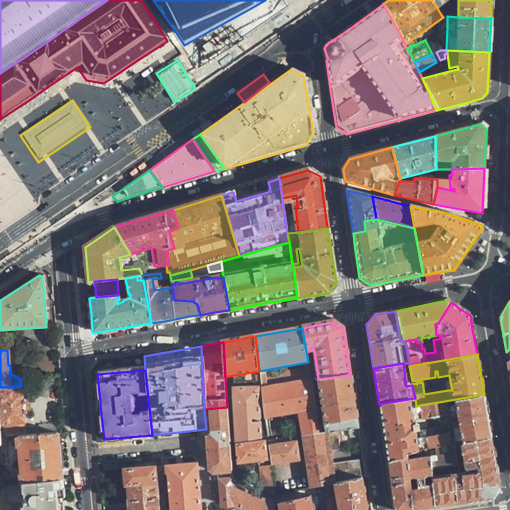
[(258,372),(230,377),(231,385),(243,383),(258,380),(258,375),(258,372)]
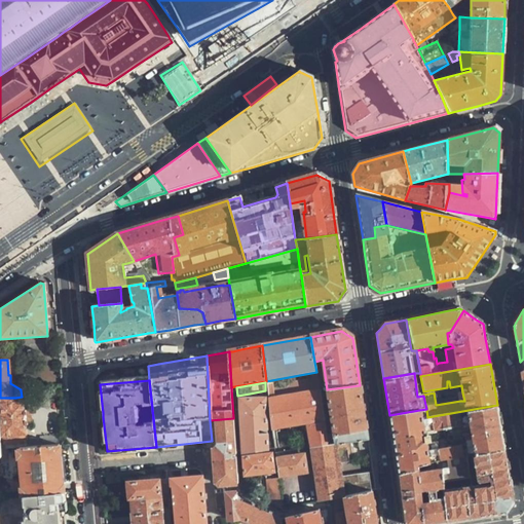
[(326,416),(322,385),(275,391),(275,383),(265,385),(265,390),(270,438),(273,437),(272,427),(306,422),(310,448),(326,446),(324,436),(329,435),(328,421),(328,418),(326,419),(326,416)]
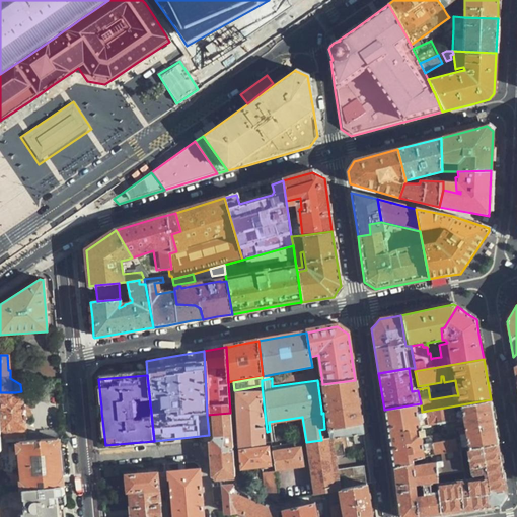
[(340,437),(351,436),(361,434),(358,404),(355,380),(322,384),(325,410),(321,411),(321,414),(323,413),(323,416),(326,415),(327,428),(324,429),(319,430),(321,440),(325,439),(340,437)]
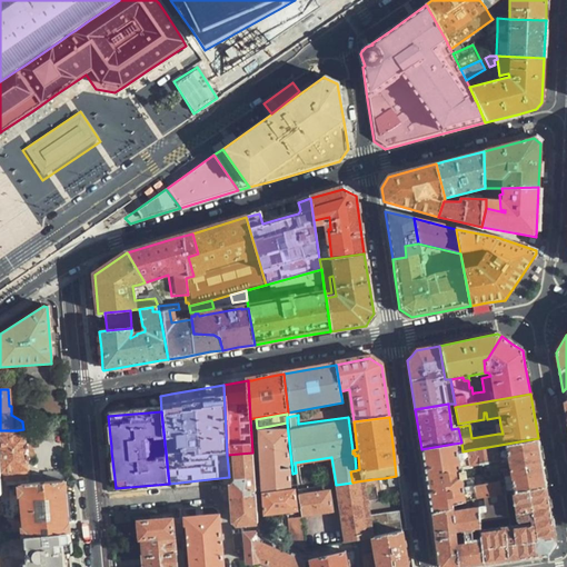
[(270,426),(257,428),(261,491),(287,488),(288,491),(291,490),(295,490),(294,486),(288,487),(284,429),(271,431),(270,426)]
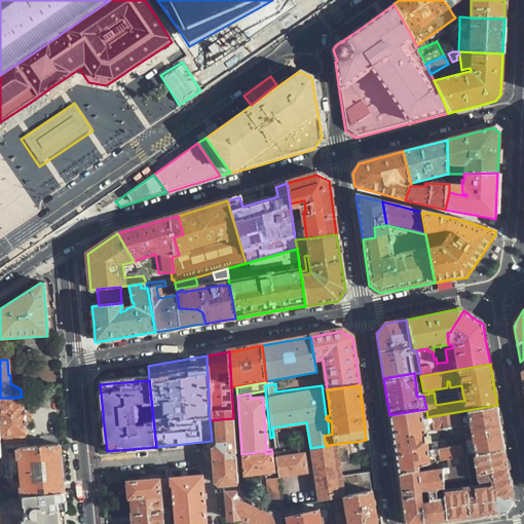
[(0,448),(4,448),(19,448),(25,447),(24,436),(26,435),(25,427),(31,426),(30,419),(30,412),(24,412),(24,404),(16,404),(15,398),(0,398),(0,448)]
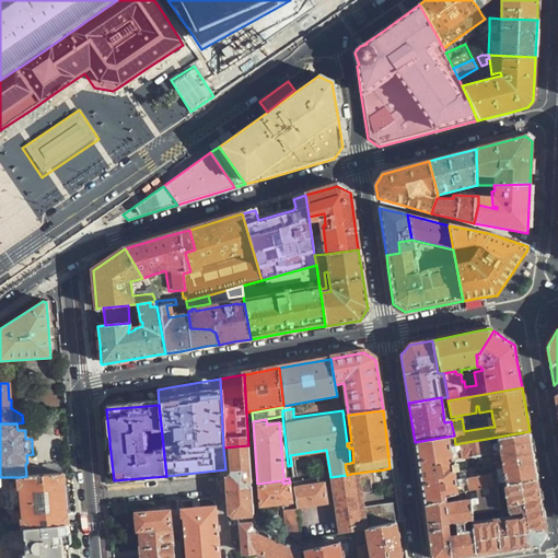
[(467,492),(537,478),(534,456),(530,431),(455,444),(449,445),(452,463),(455,462),(463,461),(463,458),(489,454),(489,456),(501,454),(504,473),(490,475),(490,472),(478,474),(477,474),(476,475),(476,476),(476,477),(476,478),(466,479),(464,472),(453,474),(456,493),(467,492)]
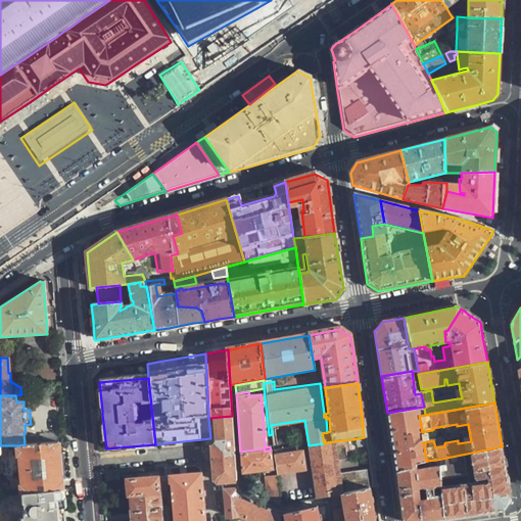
[(392,442),(396,471),(415,467),(415,464),(426,461),(423,442),(422,438),(422,432),(419,416),(417,408),(387,413),(392,442)]
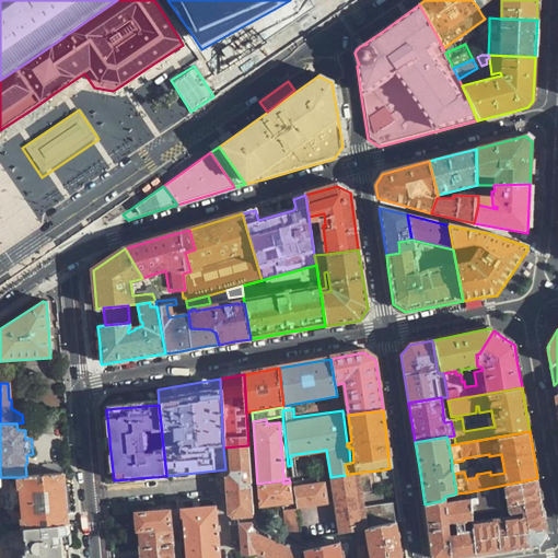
[(248,445),(223,448),(225,469),(225,474),(227,487),(230,519),(240,518),(253,516),(248,445)]
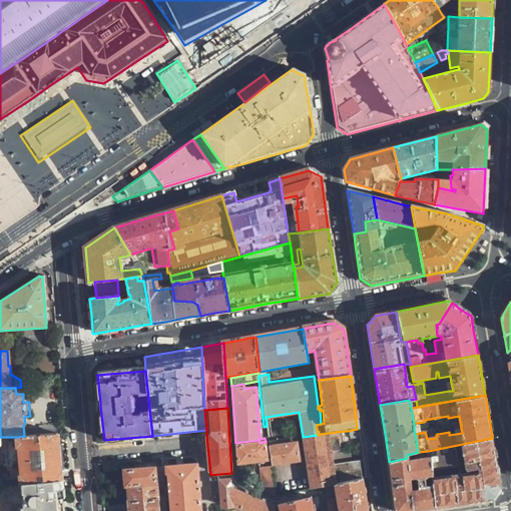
[(27,435),(52,433),(52,425),(26,427),(27,435)]
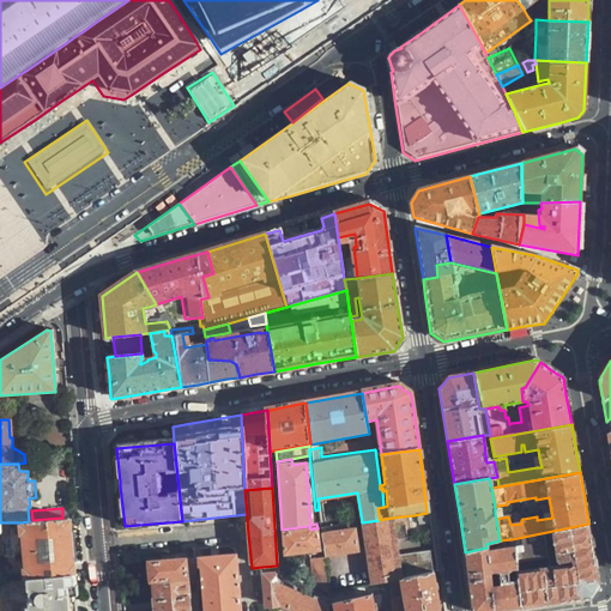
[(417,526),(429,525),(427,513),(415,515),(417,526)]
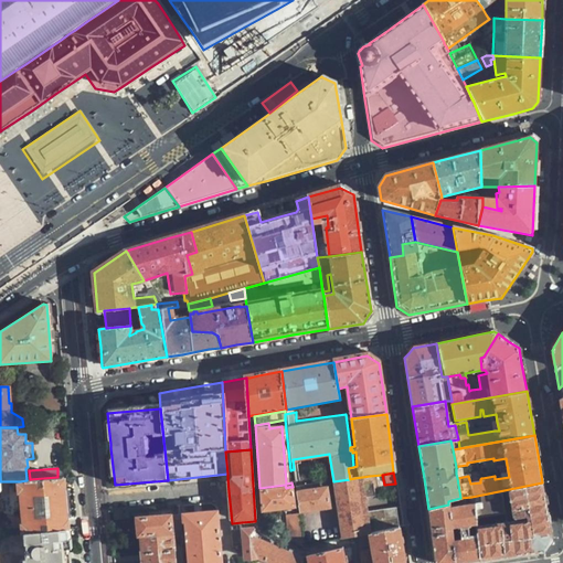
[(370,476),(354,478),(359,501),(373,499),(370,476)]
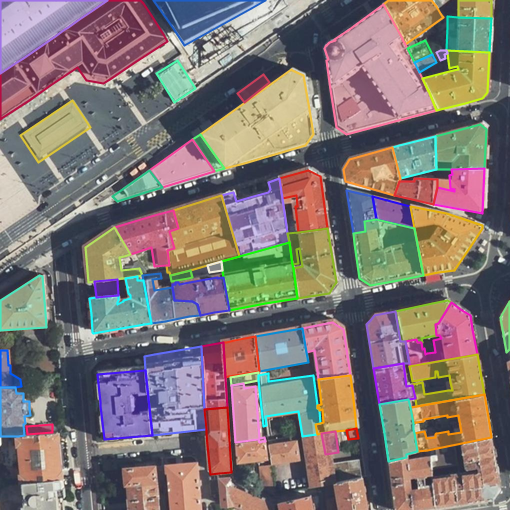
[(305,458),(310,488),(323,486),(329,485),(327,468),(325,454),(321,433),(317,434),(302,436),(305,458)]
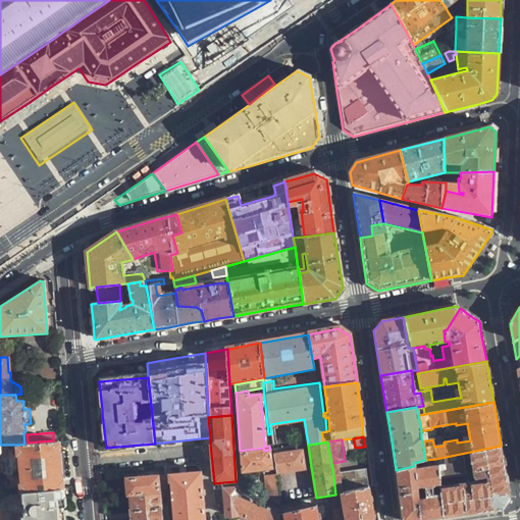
[(60,480),(57,443),(24,444),(18,445),(22,492),(60,489),(60,484),(60,480)]
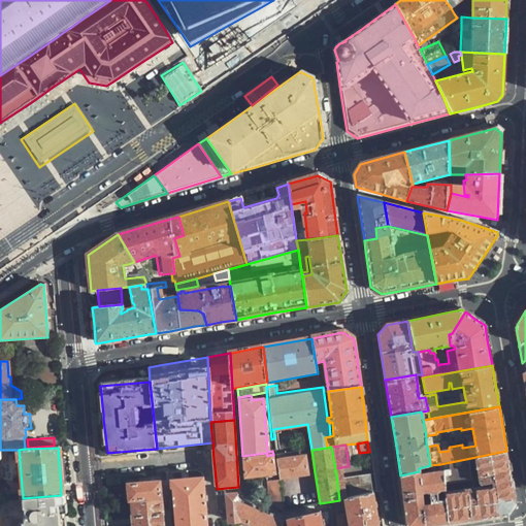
[(449,523),(469,520),(507,515),(516,503),(513,485),(506,451),(440,464),(441,470),(449,523)]
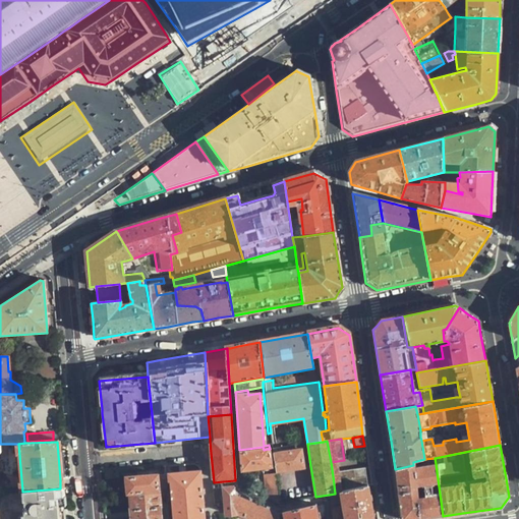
[(287,453),(286,447),(270,449),(273,466),(274,472),(301,468),(299,451),(287,453)]
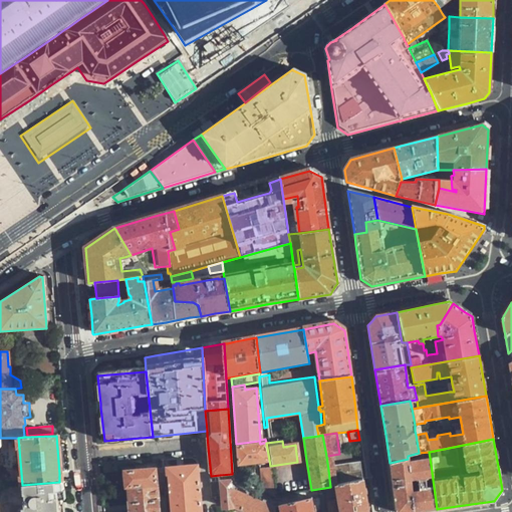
[(260,444),(237,447),(237,465),(263,461),(267,461),(263,443),(260,444)]
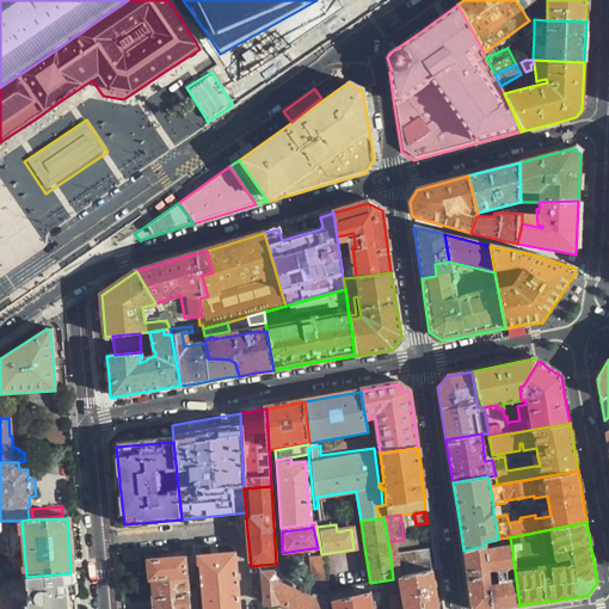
[(508,607),(520,606),(511,545),(485,548),(494,608),(502,608),(508,607)]
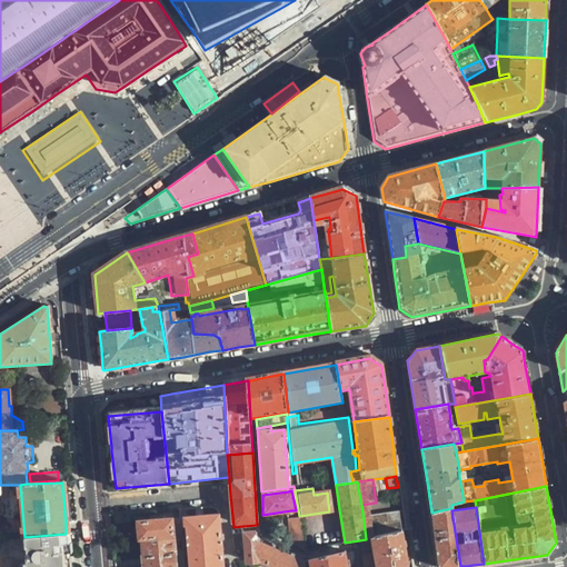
[(460,566),(451,510),(451,508),(431,513),(439,566),(460,566)]
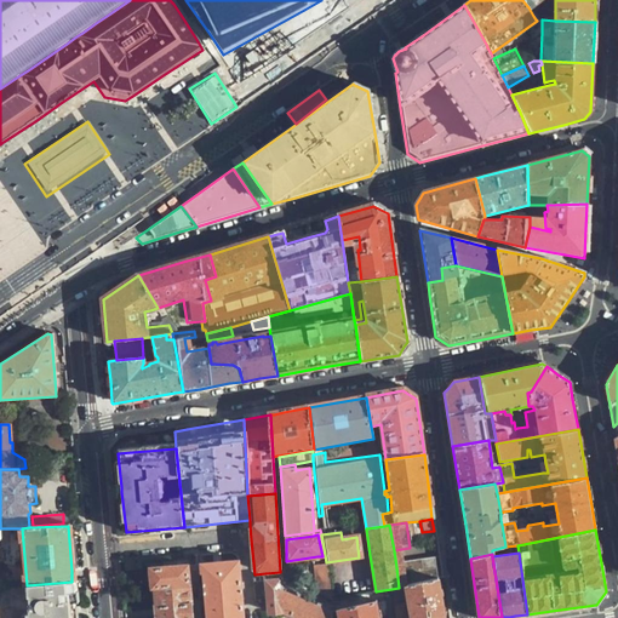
[(396,567),(399,588),(402,587),(405,585),(436,579),(441,578),(438,560),(396,567)]
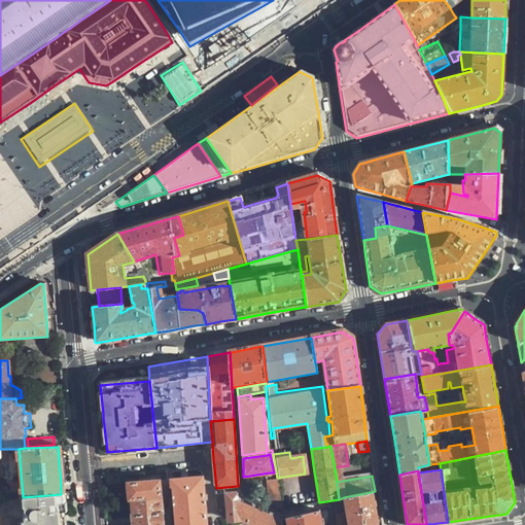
[(205,524),(201,477),(185,479),(171,481),(174,524),(205,524)]
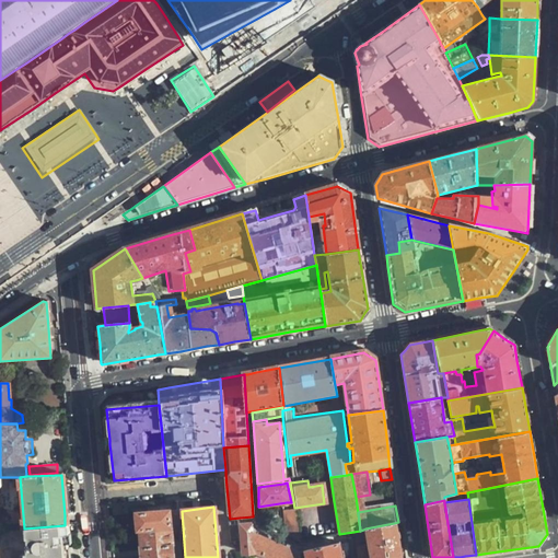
[(176,526),(175,510),(169,511),(146,513),(132,514),(134,531),(135,531),(136,548),(135,548),(135,557),(179,557),(178,543),(171,543),(171,527),(176,526)]
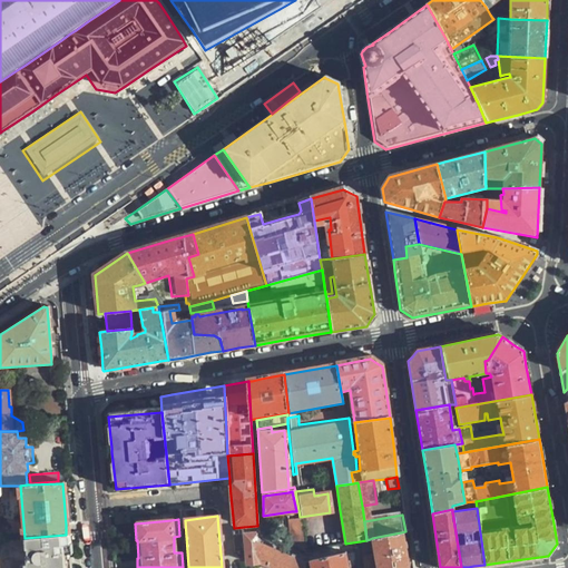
[(287,536),(289,544),(305,551),(306,551),(301,519),(293,519),(285,521),(287,536)]
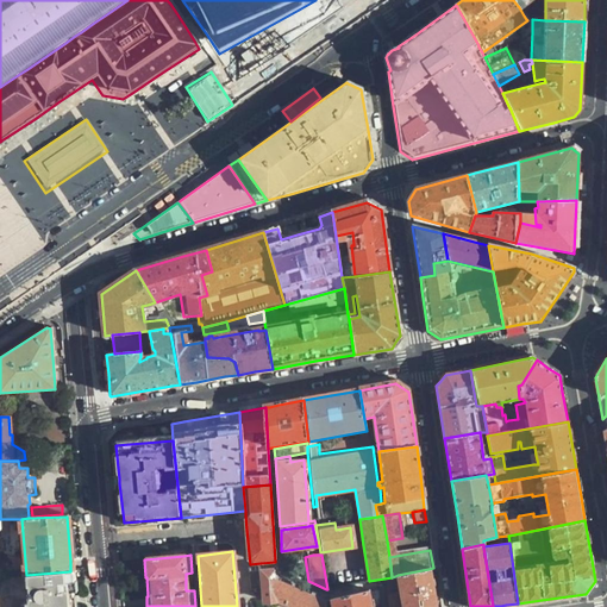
[(289,587),(292,584),(275,577),(275,562),(261,563),(262,589),(262,602),(276,601),(288,606),(325,606),(325,601),(289,587)]
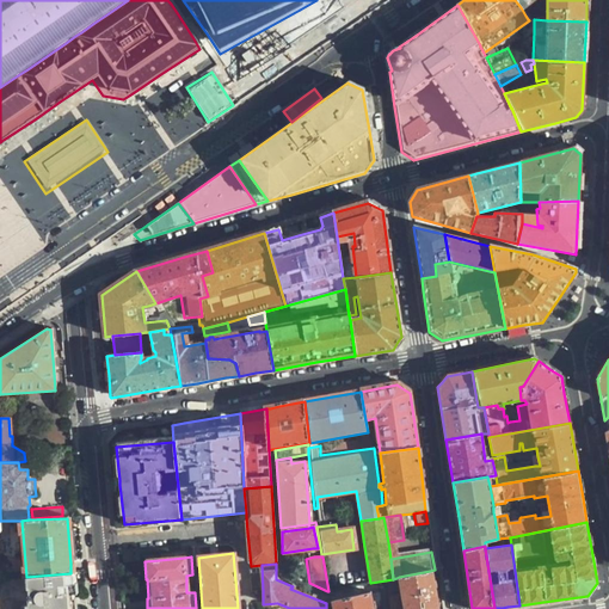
[(437,608),(435,594),(430,571),(399,577),(405,608),(437,608)]
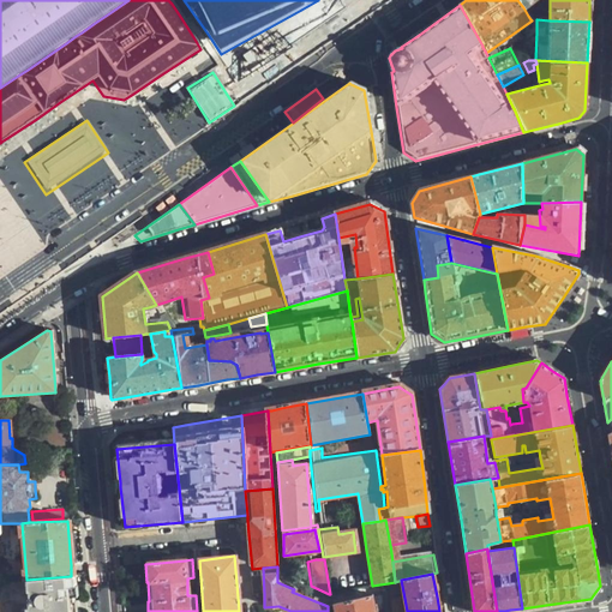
[(75,588),(75,576),(71,576),(27,580),(29,607),(25,609),(25,611),(71,611),(70,611),(69,606),(69,604),(73,603),(72,595),(71,597),(70,588),(75,588)]
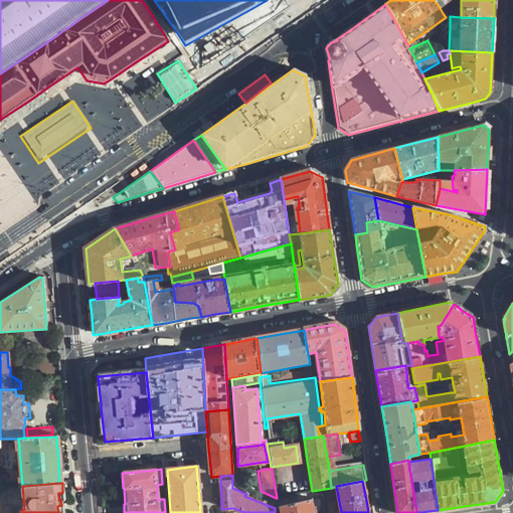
[(331,488),(325,489),(327,509),(327,512),(338,512),(337,505),(334,487),(331,488)]
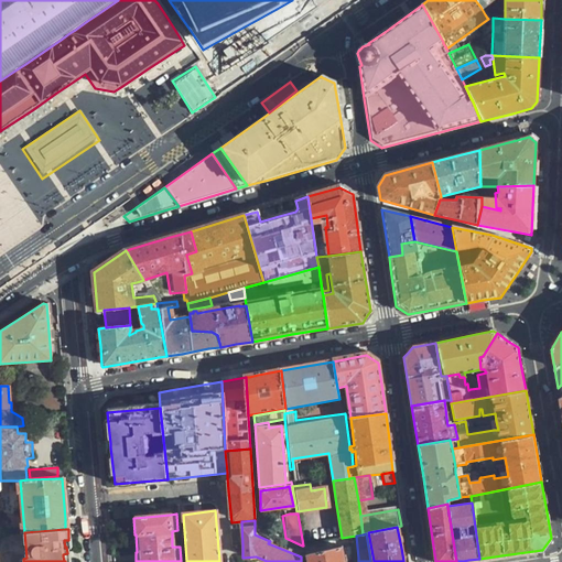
[(343,561),(339,547),(305,553),(307,561),(343,561)]
